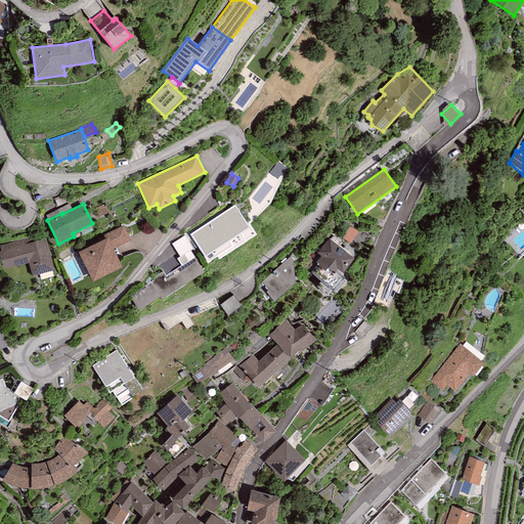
[(105,204),(94,209),(98,218),(110,212),(105,204)]
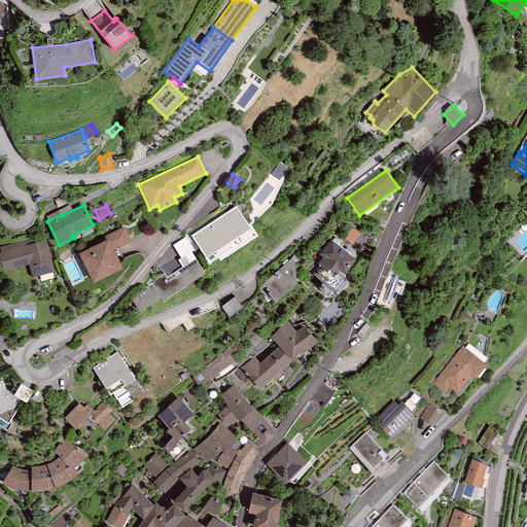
[(236,208),(194,236),(208,257),(230,242),(226,238),(247,224),(236,208)]
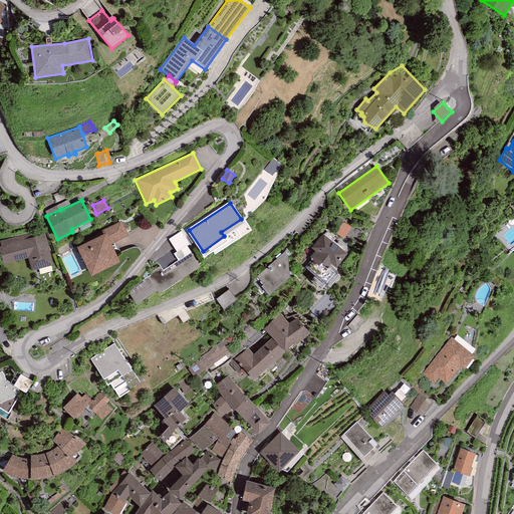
[(121,221),(105,228),(112,243),(129,236),(121,221)]
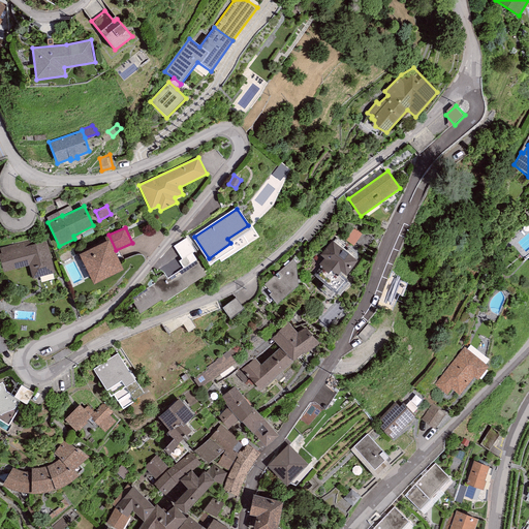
[(356,246),(364,235),(355,230),(349,242),(356,246)]
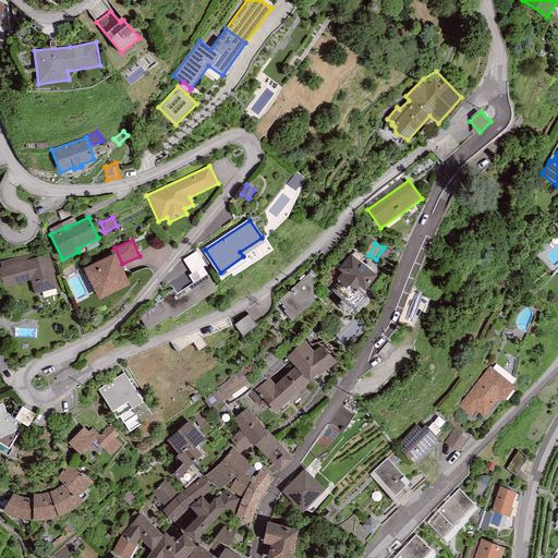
[(116,253),(84,267),(99,299),(130,283),(116,253)]
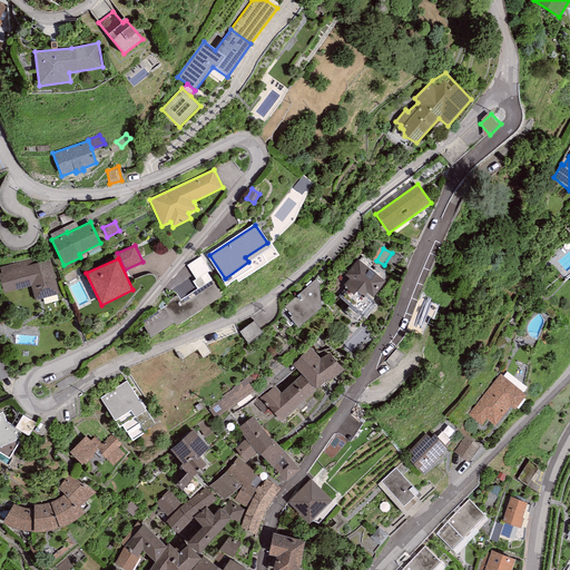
[(33,259),(0,266),(0,268),(1,273),(0,273),(0,282),(2,293),(31,286),(35,301),(59,295),(50,259),(35,264),(33,259)]
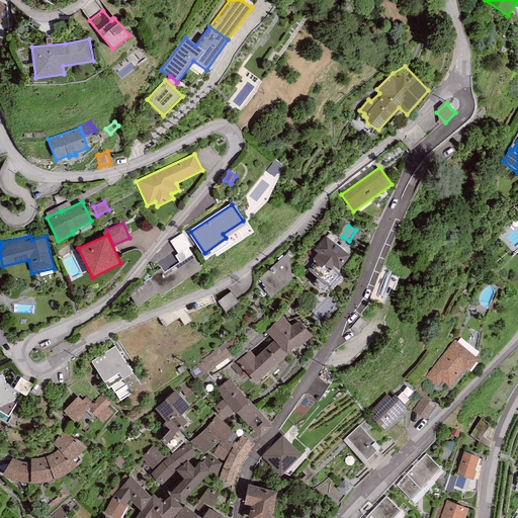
[(326,236),(314,250),(318,253),(312,260),(322,267),(324,264),(331,269),(334,265),(338,269),(350,255),(326,236)]
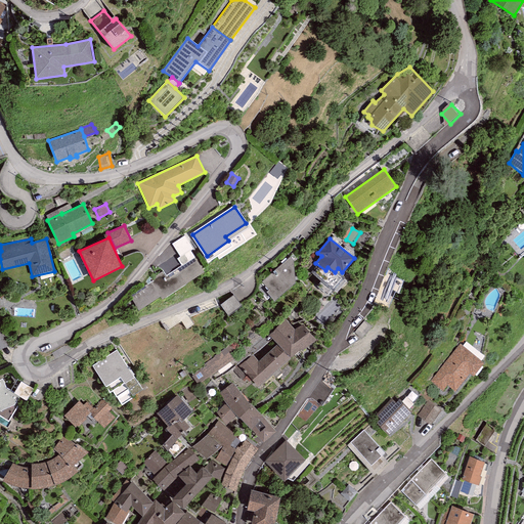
[(188,242),(175,250),(180,257),(177,259),(181,265),(194,257),(190,251),(193,249),(188,242)]
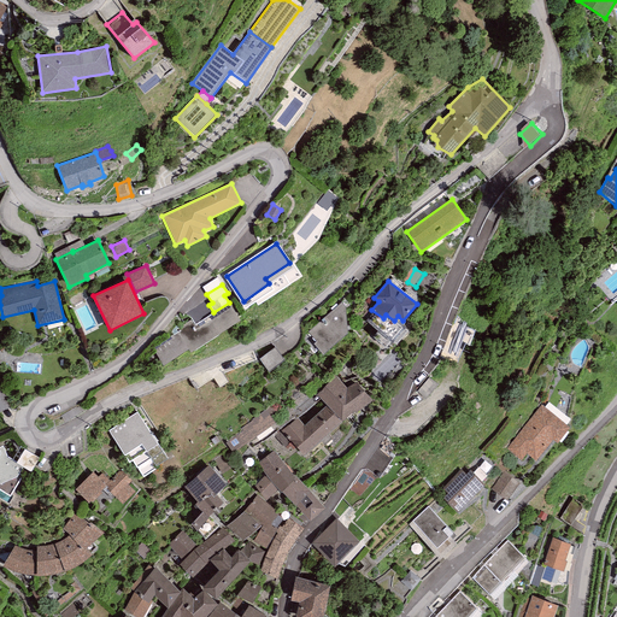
[(213,312),(194,323),(192,319),(176,329),(178,333),(153,348),(163,365),(189,350),(191,352),(240,321),(229,303),(213,312)]
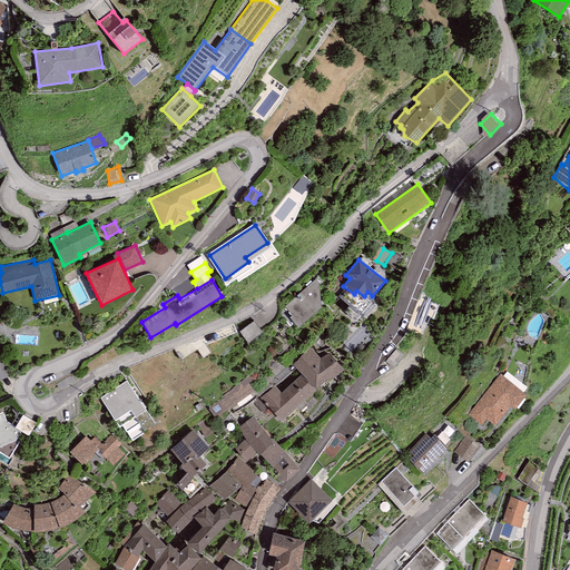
[(315,279),(282,308),(298,327),(321,307),(320,283),(315,279)]
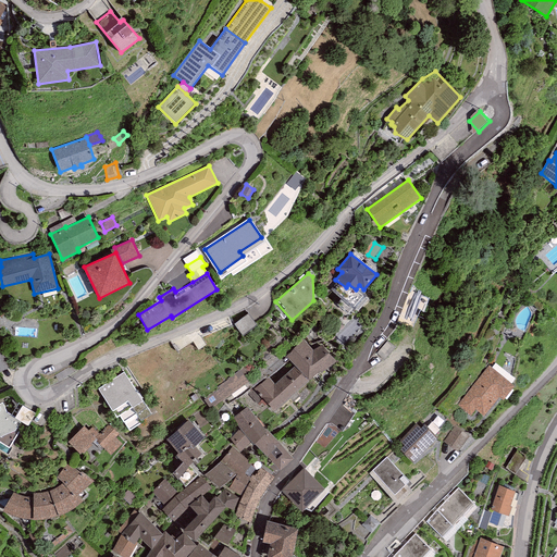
[(256,324),(248,313),(233,324),(242,335),(256,324)]
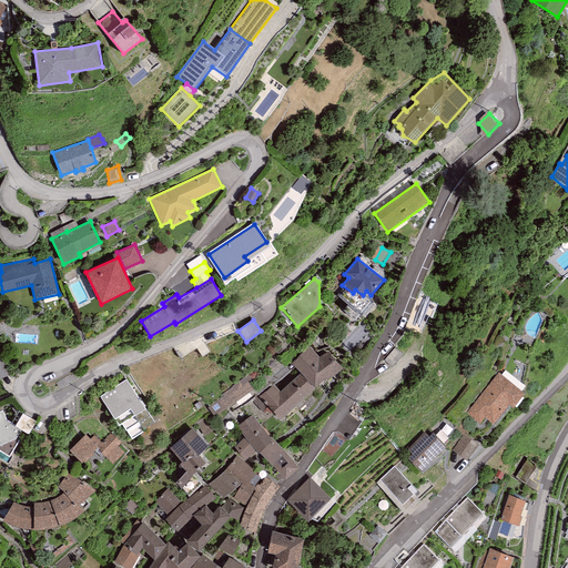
[(320,357),(311,346),(292,363),(301,373),(314,388),(326,378),(327,379),(343,368),(327,351),(320,357)]
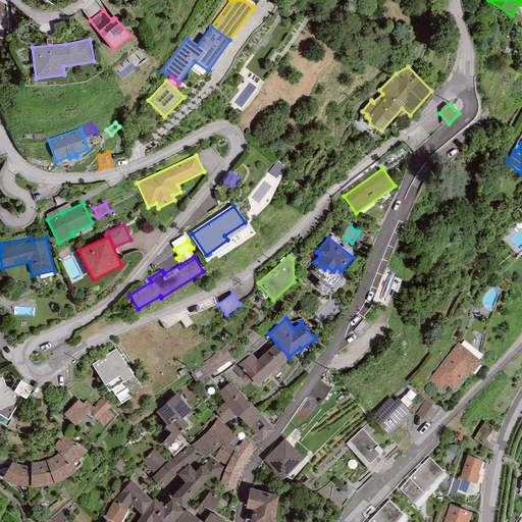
[(0,322),(0,349),(10,344),(0,322)]
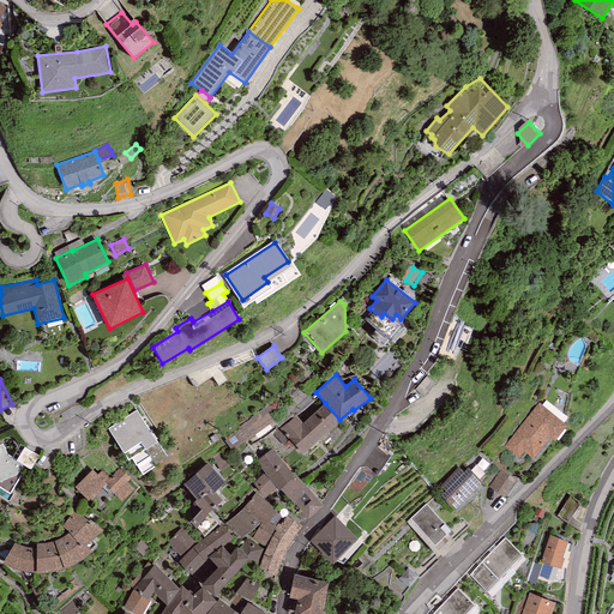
[(296,415),(280,429),(302,455),(339,420),(325,403),(302,422),(296,415)]
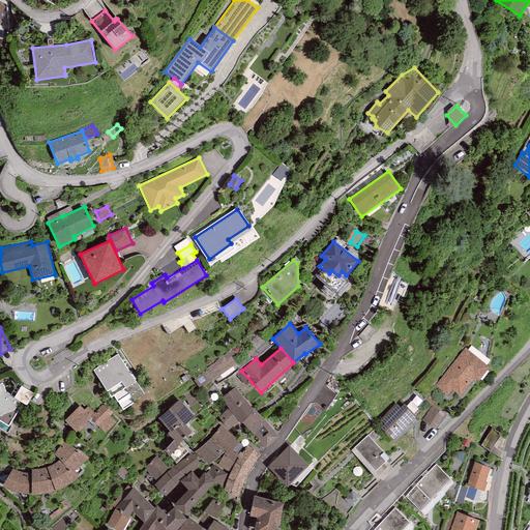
[(465,348),(435,386),(448,395),(452,389),(461,395),(475,377),(478,380),(490,366),(465,348)]
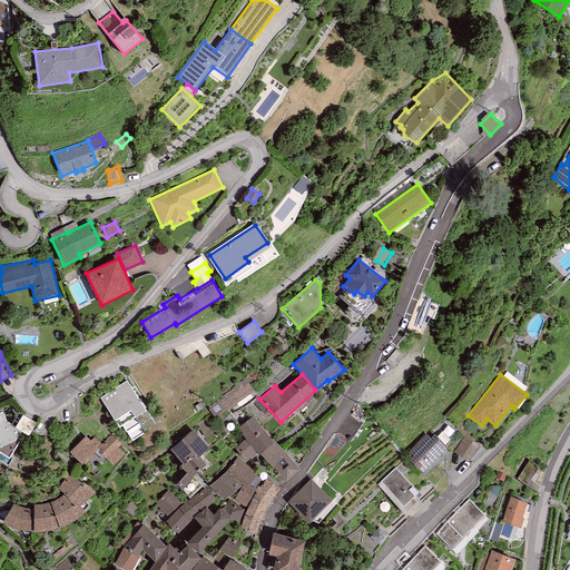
[(71,375),(56,383),(60,390),(81,377),(71,375)]
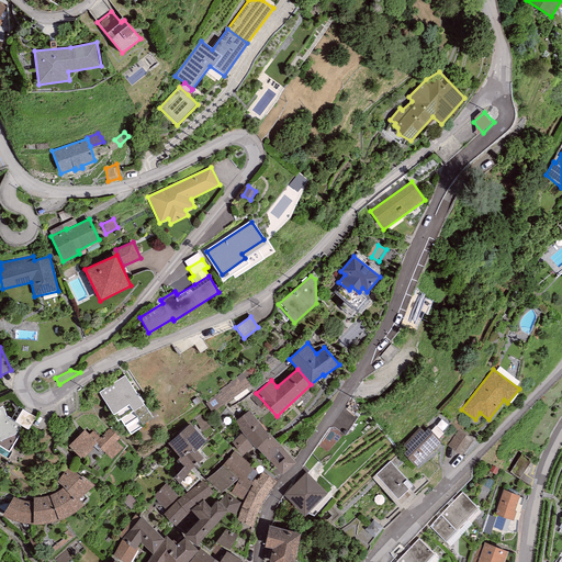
[(250,385),(242,373),(229,382),(231,383),(220,391),(221,393),(205,403),(212,413),(250,385)]
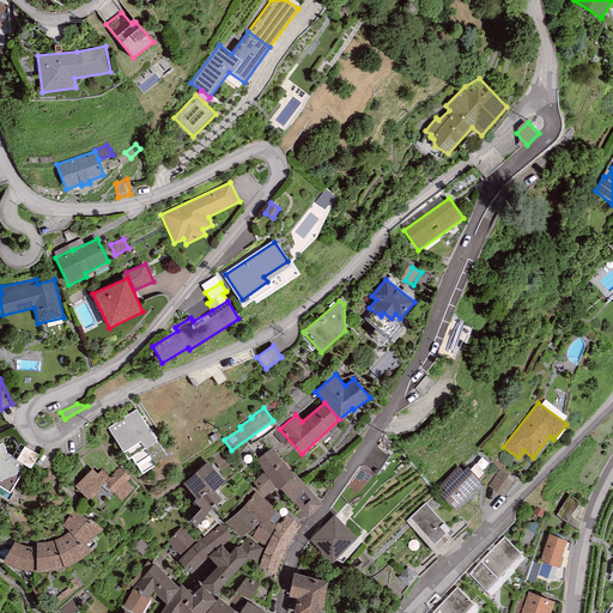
[(137,408),(108,428),(128,459),(132,456),(143,474),(157,465),(156,462),(167,456),(137,408)]
